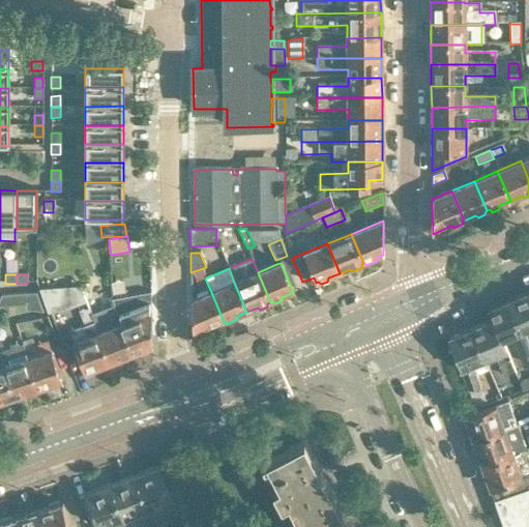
[(79,287),(39,290),(48,315),(50,314),(86,303),(79,287)]
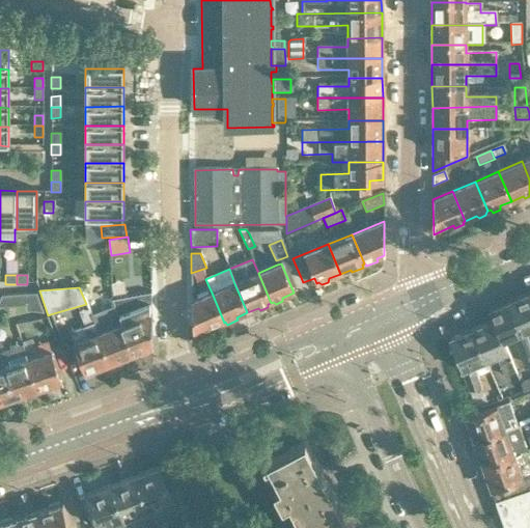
[(5,309),(39,301),(37,290),(2,299),(5,309)]
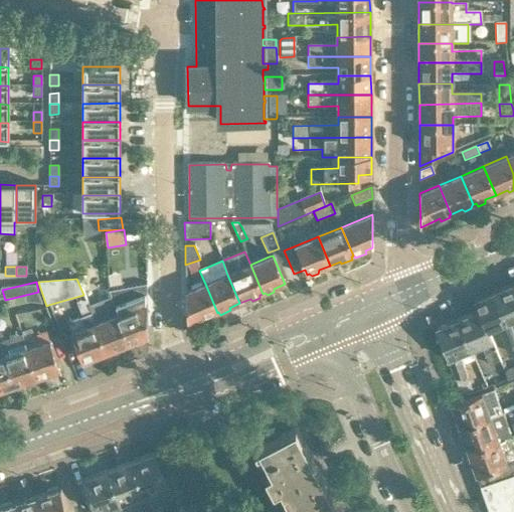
[(187,326),(205,318),(208,320),(214,317),(215,314),(217,313),(205,284),(186,292),(187,317),(187,326)]
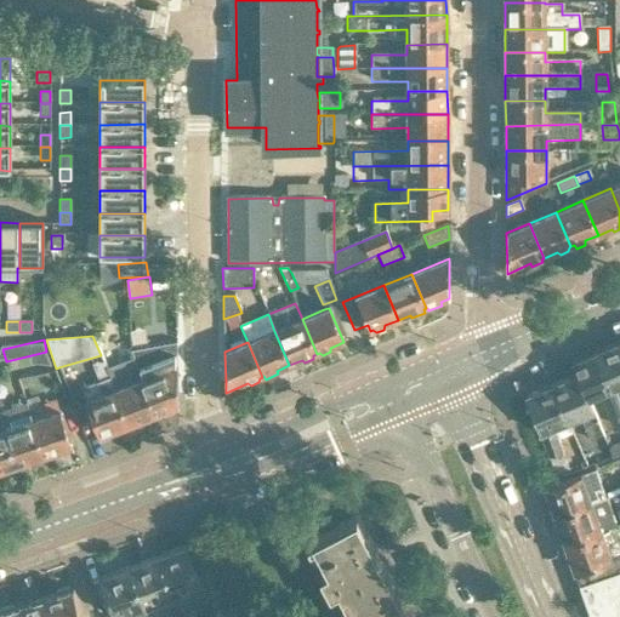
[(129,353),(132,359),(154,416),(157,415),(158,417),(170,412),(170,410),(177,406),(176,343),(152,348),(129,353)]
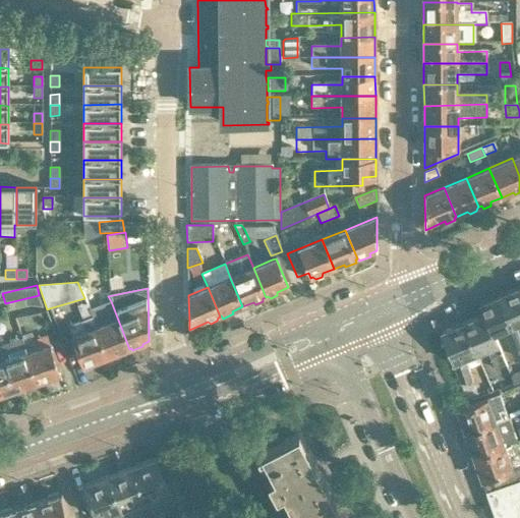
[(519,346),(519,294),(518,289),(499,296),(519,346)]
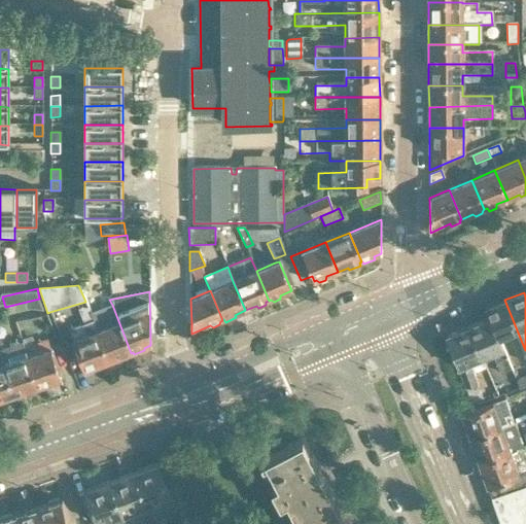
[(485,309),(489,320),(498,341),(507,337),(519,363),(525,360),(525,350),(504,300),(485,309)]
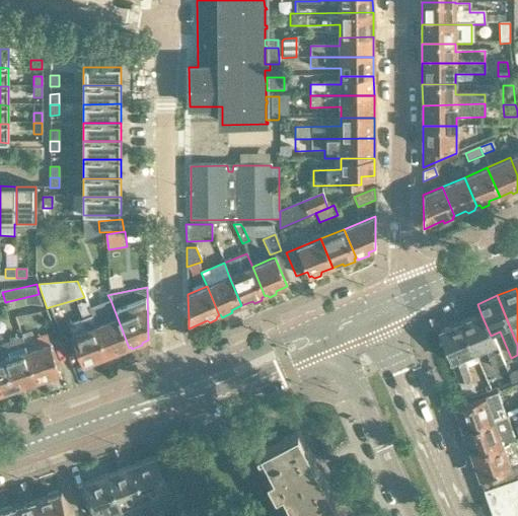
[(111,300),(87,309),(105,357),(118,352),(119,354),(129,350),(129,348),(111,300)]
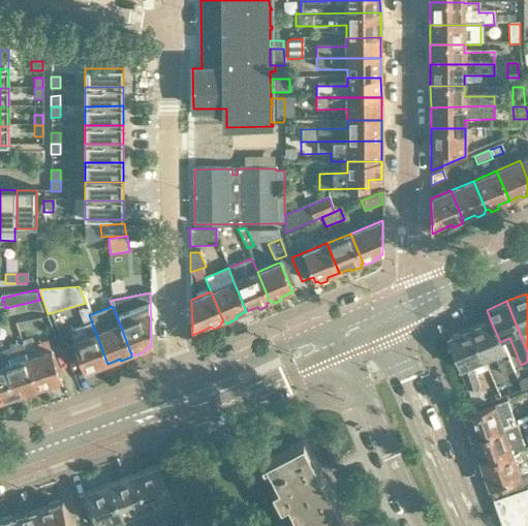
[(107,364),(89,315),(87,309),(78,312),(83,326),(69,332),(85,372),(87,371),(88,374),(99,370),(98,367),(107,364)]
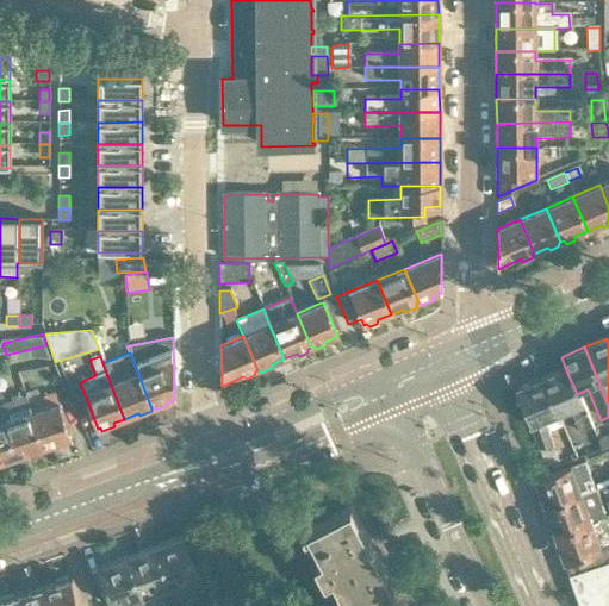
[(591,429),(577,394),(566,370),(541,381),(557,414),(570,410),(579,433),(591,429)]
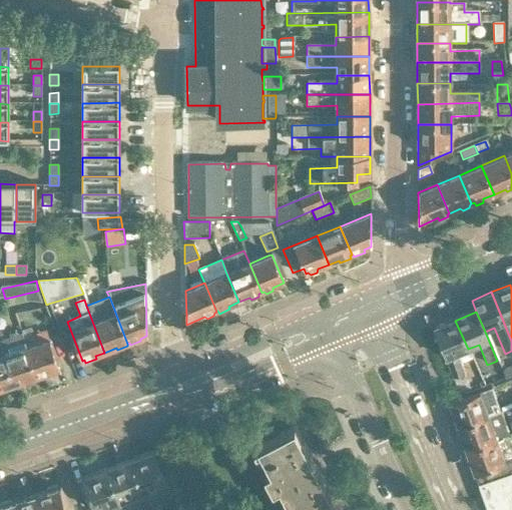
[(455,321),(435,329),(441,347),(453,379),(465,375),(461,363),(457,354),(468,349),(455,321)]
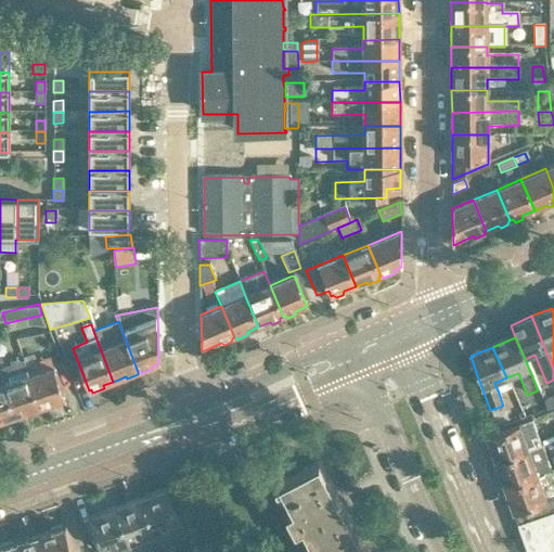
[(25,361),(0,370),(16,416),(26,413),(29,415),(36,413),(37,409),(40,408),(25,361)]
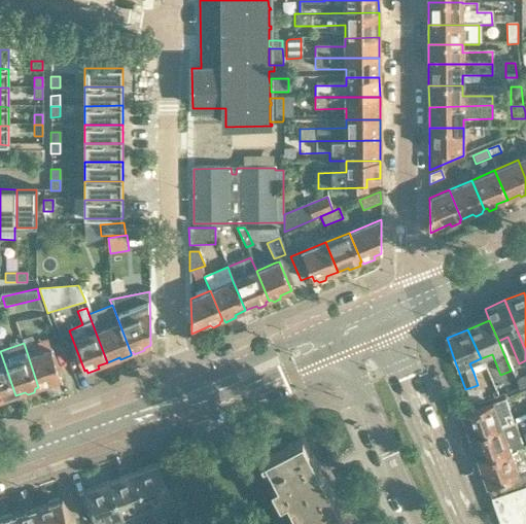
[(50,349),(28,357),(38,387),(40,387),(42,389),(49,386),(50,383),(62,379),(50,349)]
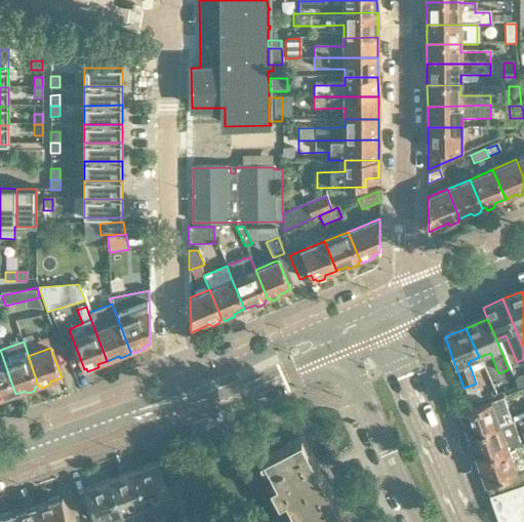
[(0,402),(3,401),(3,398),(15,394),(0,350),(0,402)]
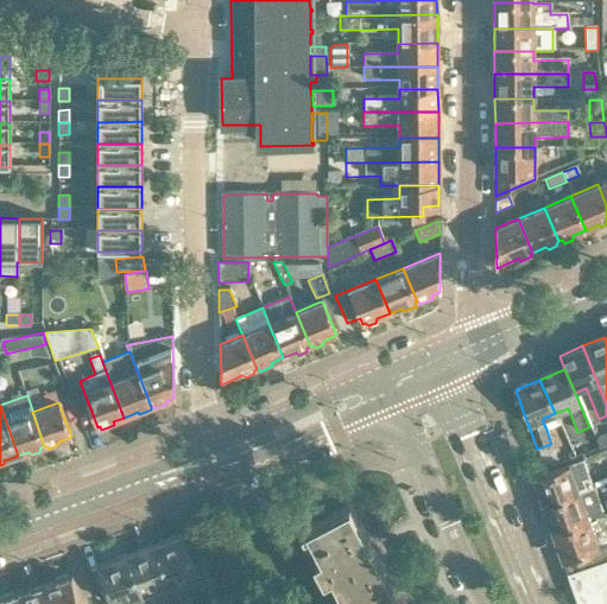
[(606,447),(606,433),(594,439),(600,450),(606,447)]
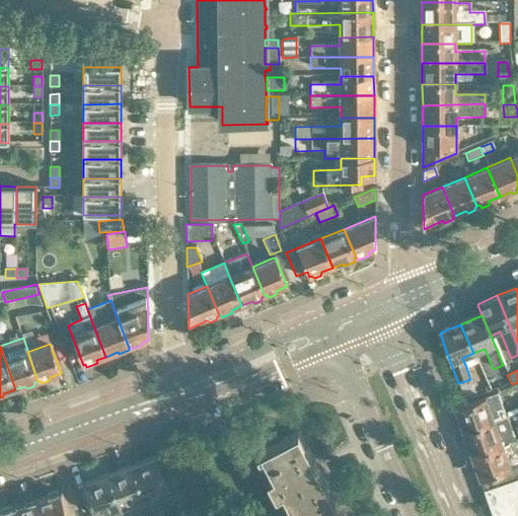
[(463,433),(506,418),(498,393),(454,409),(455,411),(460,425),(462,424),(465,431),(463,432),(463,433)]
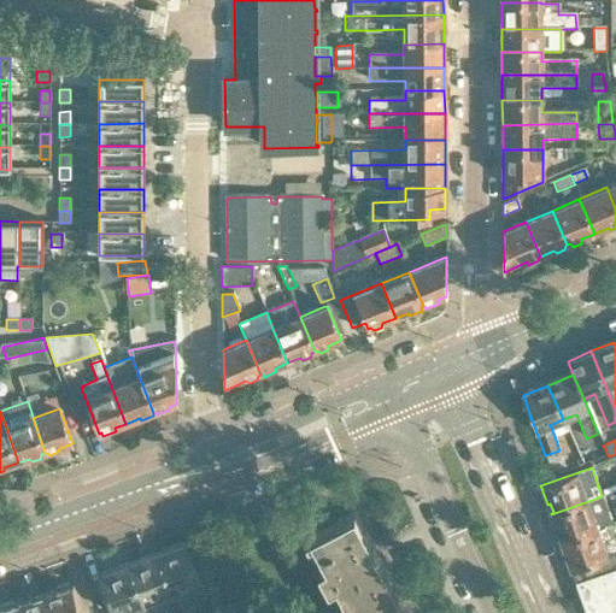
[(611,523),(602,496),(551,514),(557,532),(559,531),(563,540),(611,523)]
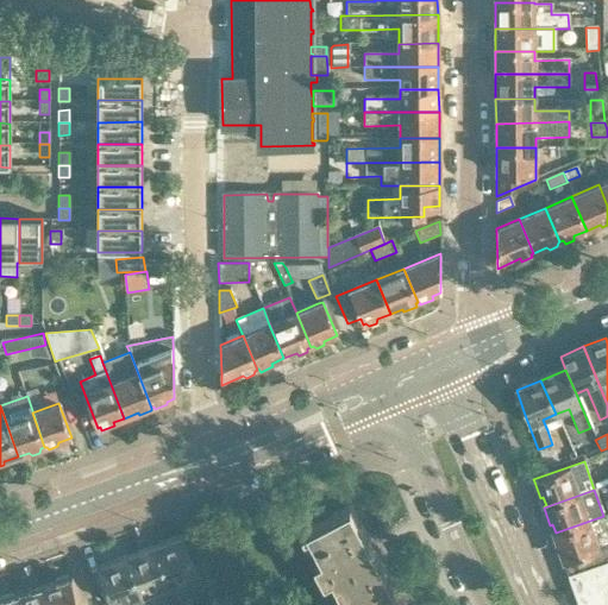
[(364,604),(394,590),(350,508),(349,508),(348,509),(340,512),(326,520),(307,530),(306,530),(302,533),(305,537),(309,535),(323,559),(314,563),(325,581),(332,577),(345,604),(364,604)]
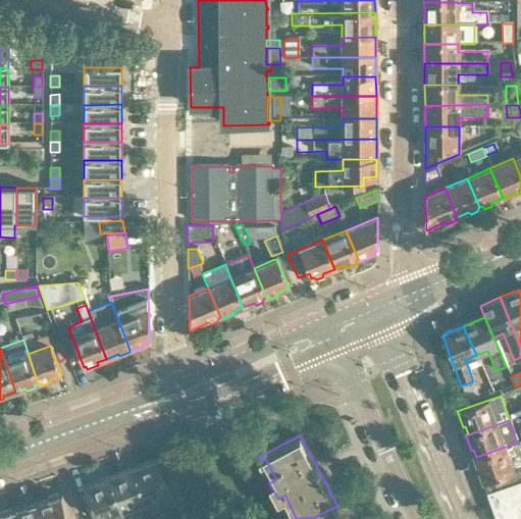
[(484,480),(520,466),(520,453),(517,443),(476,457),(474,458),(479,473),(481,473),(484,480)]
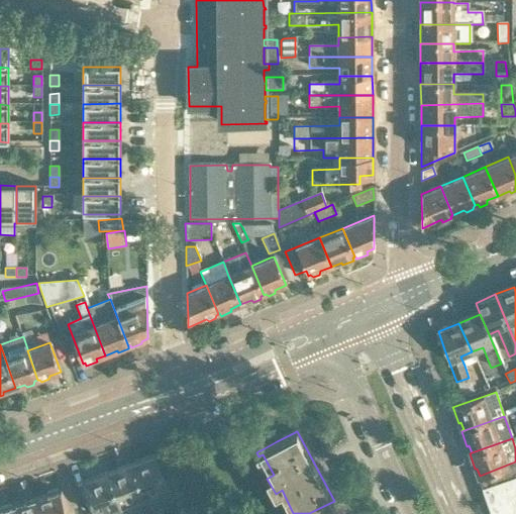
[(156,456),(131,466),(143,501),(144,501),(147,510),(172,501),(156,456)]
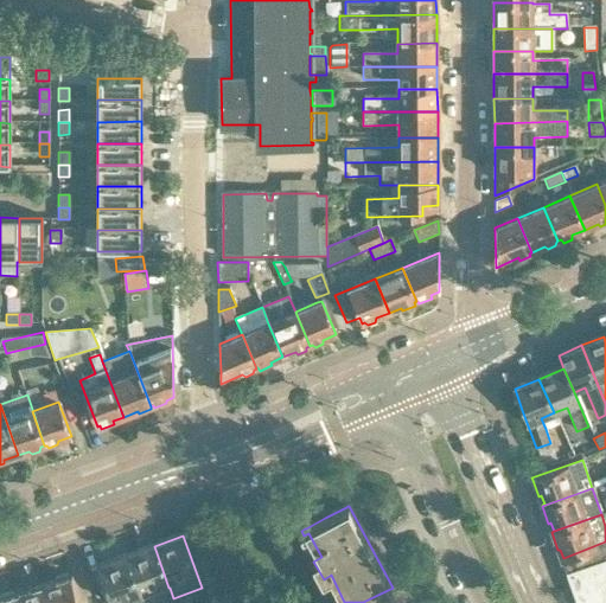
[(605,541),(563,558),(560,559),(561,560),(562,560),(567,572),(605,558),(605,541)]
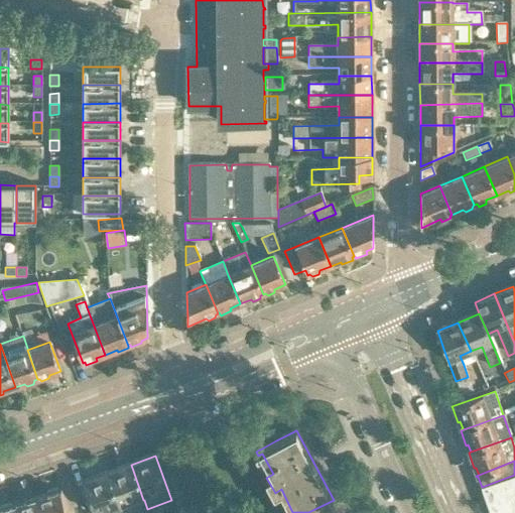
[(131,465),(107,474),(120,509),(143,500),(131,465)]
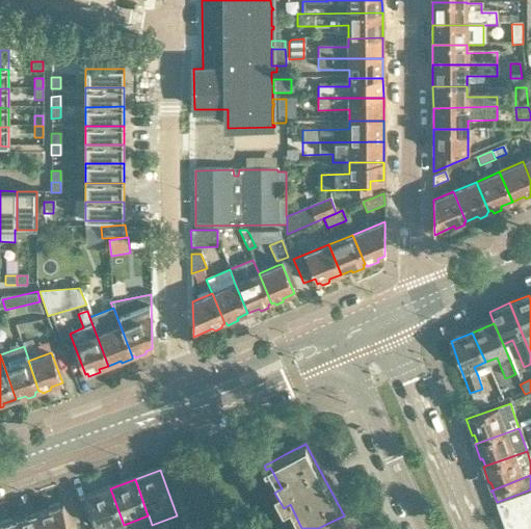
[(110,488),(85,498),(97,528),(125,528),(124,525),(110,488)]
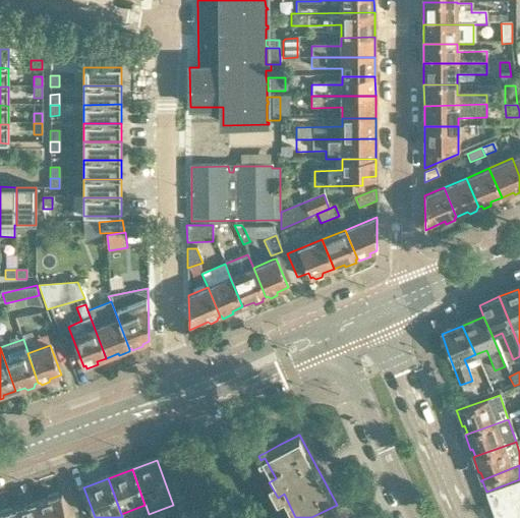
[(519,517),(519,479),(486,492),(485,492),(487,498),(487,497),(492,509),(493,511),(496,517),(519,517)]
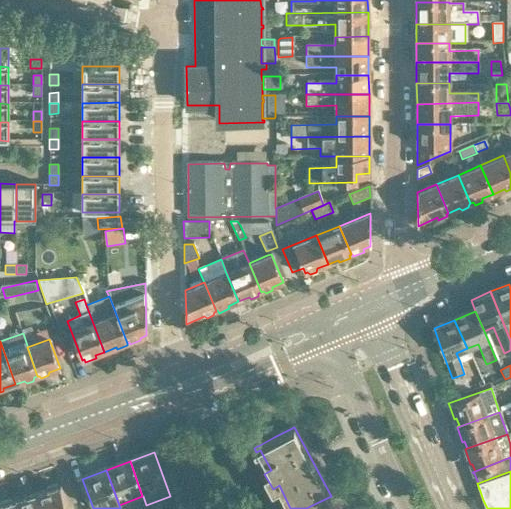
[(67,508),(60,487),(36,495),(40,508),(67,508)]
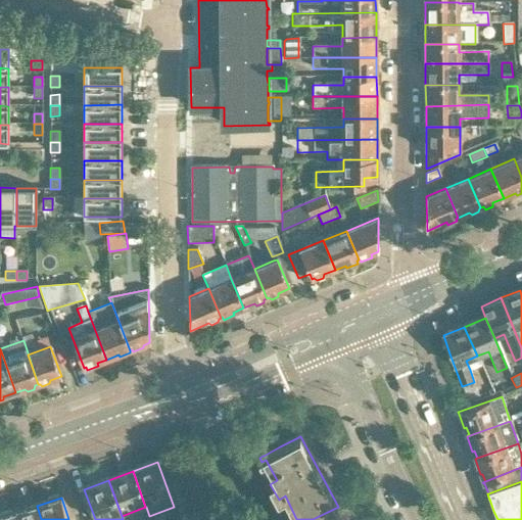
[(13,513),(15,519),(41,519),(37,506),(13,513)]
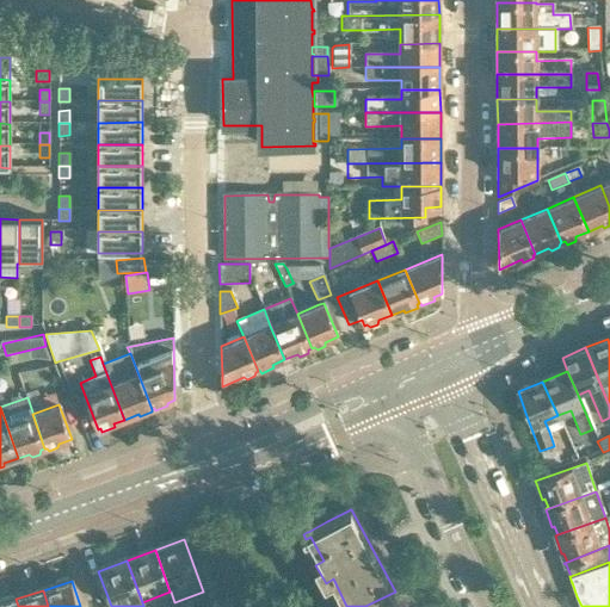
[(402,606),(395,592),(365,606),(402,606)]
